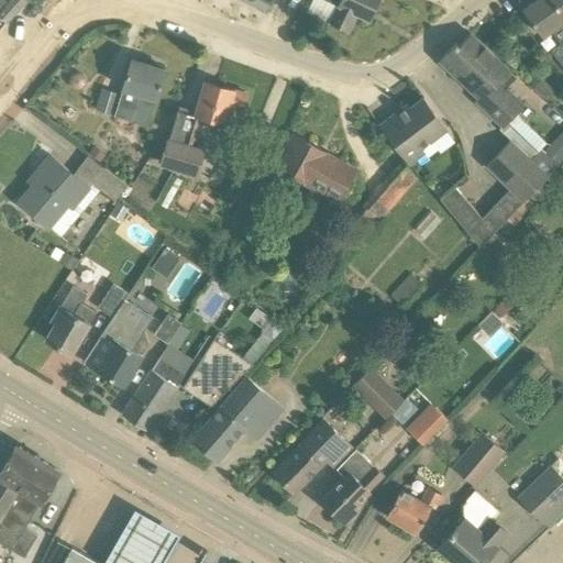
[(0,0),(0,17),(7,23),(12,17),(26,0),(25,0),(10,0),(8,2),(4,0),(0,0)]
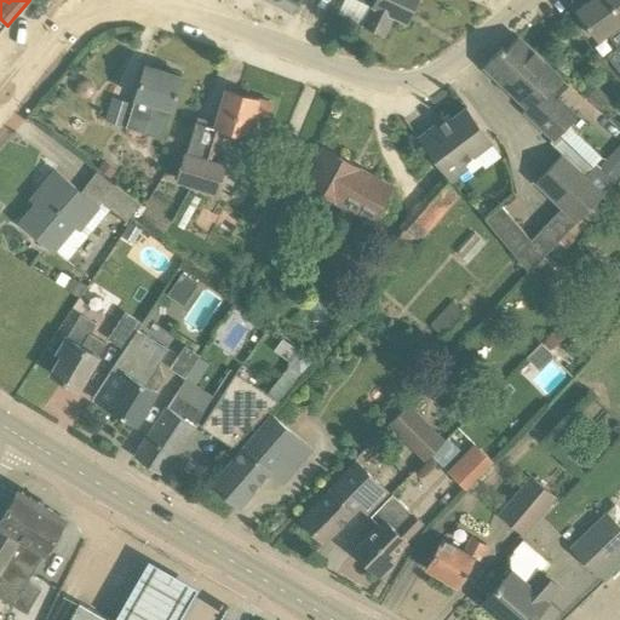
[(418,0),(359,0),(372,6),(363,26),(384,35),(394,17),(407,23),(418,0)]
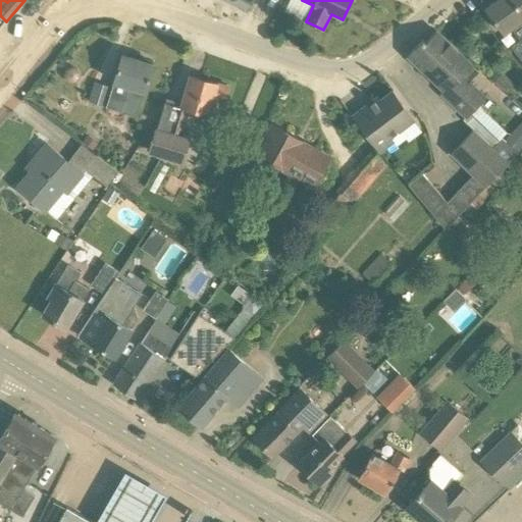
[(504,34),(512,28),(521,41),(512,48),(521,60),(521,11),(513,0),(497,0),(485,9),(504,34)]
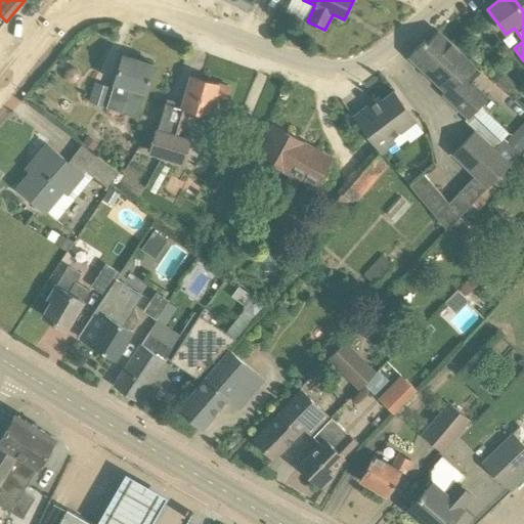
[(523,0),(515,0),(523,11),(523,0)]
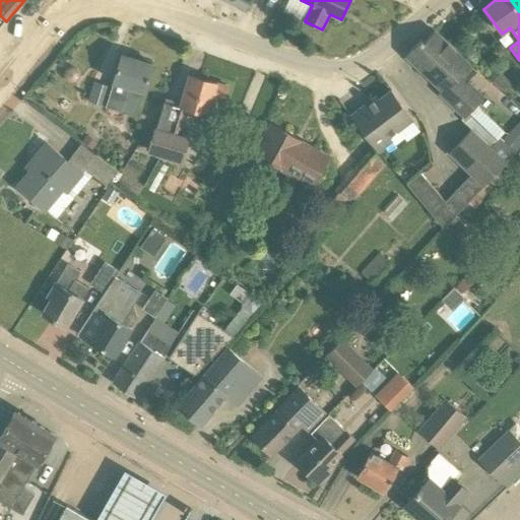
[(505,133),(475,105),(482,98),(459,75),(469,64),(435,31),(425,43),(421,40),(406,56),(443,90),(440,93),(441,94),(442,94),(463,115),(458,121),(469,131),(471,130),(486,144),(491,148),(501,137),(505,133)]
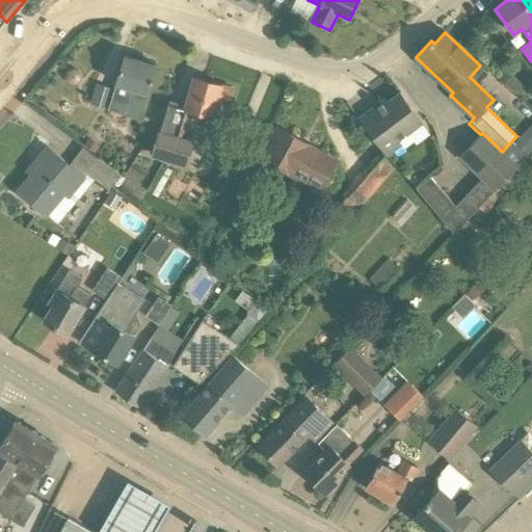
[(116,84),(111,104),(126,108),(124,114),(139,120),(148,94),(148,95),(157,65),(125,55),(116,84)]
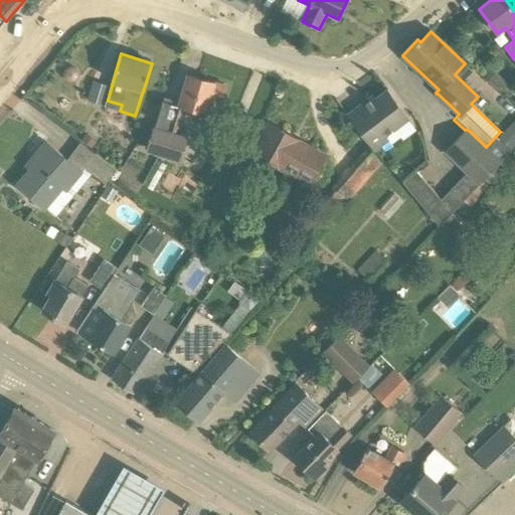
[(226,87),(188,74),(179,106),(217,117),(226,87)]
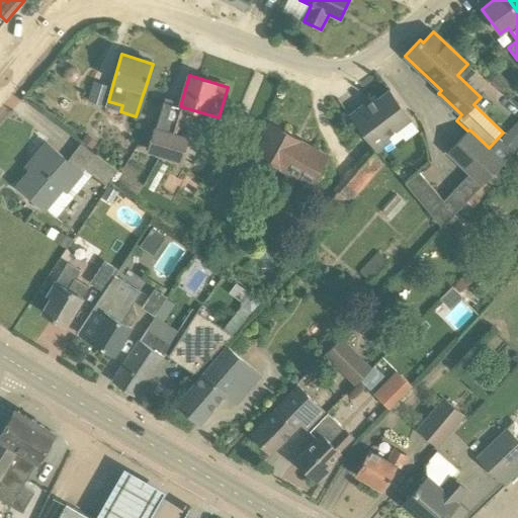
[(111,87),(93,81),(88,101),(105,106),(111,87)]
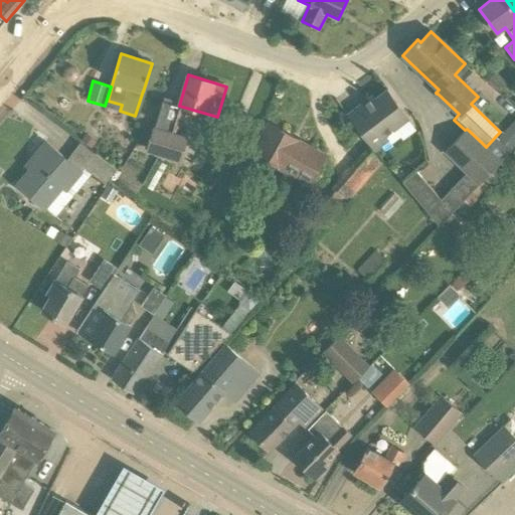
[(385,136),(409,118),(388,90),(364,109),(361,105),(348,116),(374,151),(388,140),(385,136)]
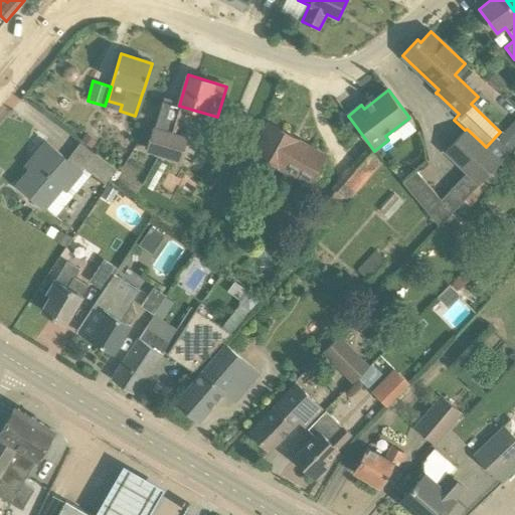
[(506,97),(514,104),(514,94),(511,92),(506,97)]
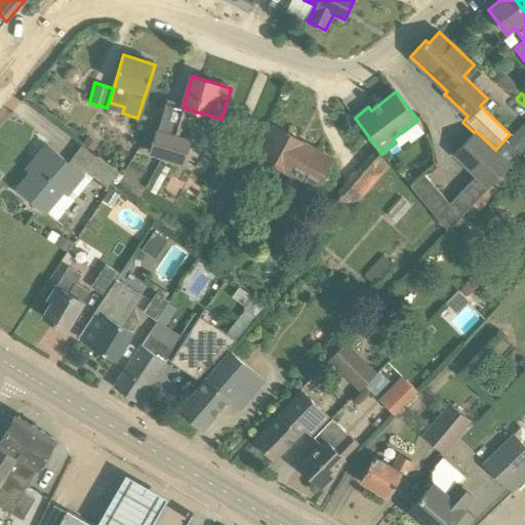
[(165,103),(148,156),(184,167),(192,140),(174,134),(183,108),(165,103)]
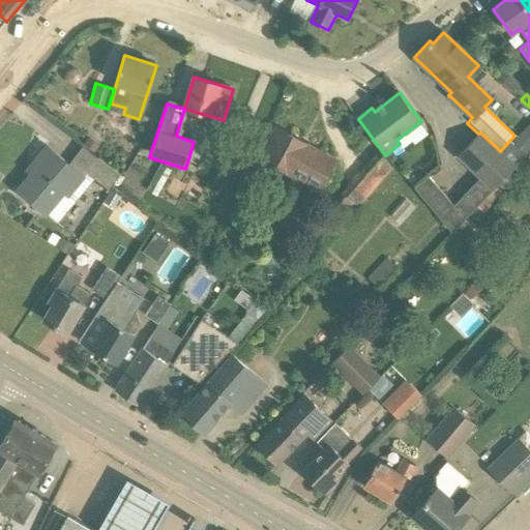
[(335,162),(277,127),(261,155),(319,188),(335,162)]
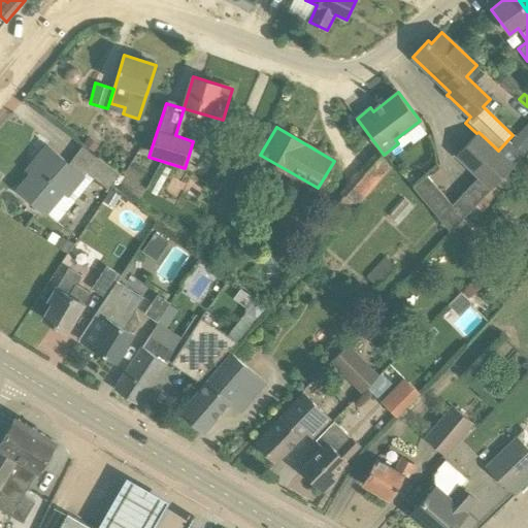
[(498,151),(514,165),(527,149),(527,132),(523,128),(510,142),(508,139),(498,151)]
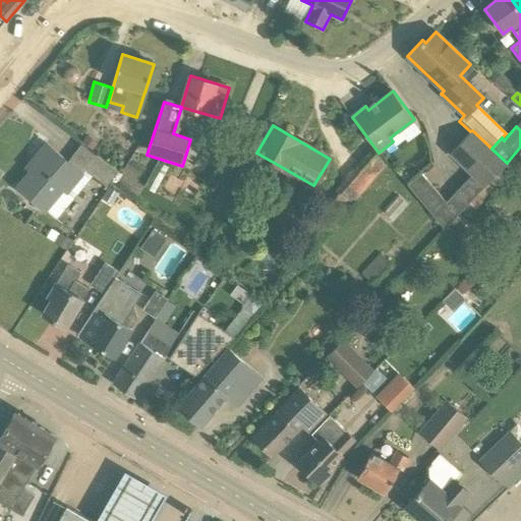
[(491,149),(487,145),(472,130),(470,131),(450,154),(472,175),(447,203),(421,173),(407,185),(446,229),(462,211),(477,195),(489,183),(504,168),(508,164),(507,163),(491,149)]
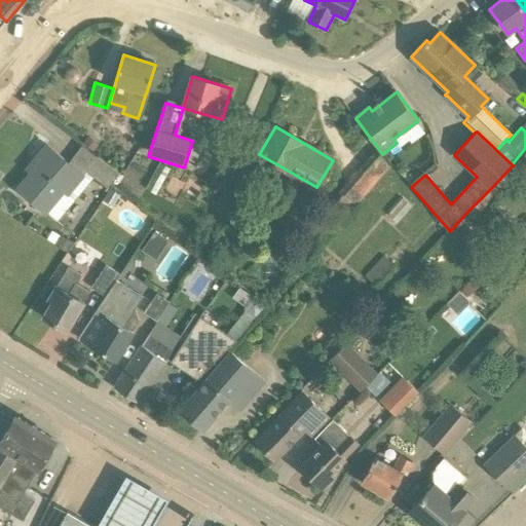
[(86,137),(82,144),(94,152),(99,145),(86,137)]
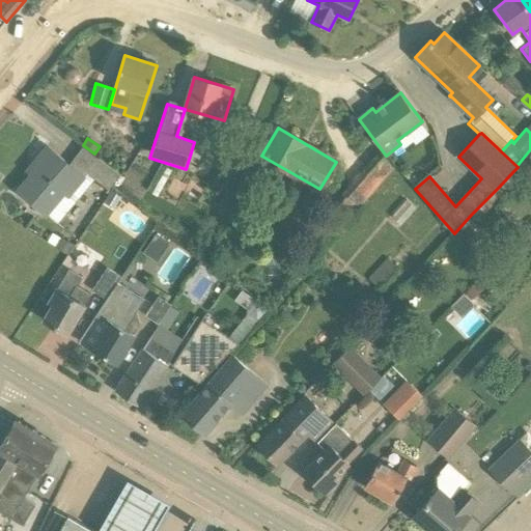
[(76,201),(70,196),(85,177),(48,146),(32,165),(36,169),(18,191),(46,216),(47,215),(57,223),(76,201)]
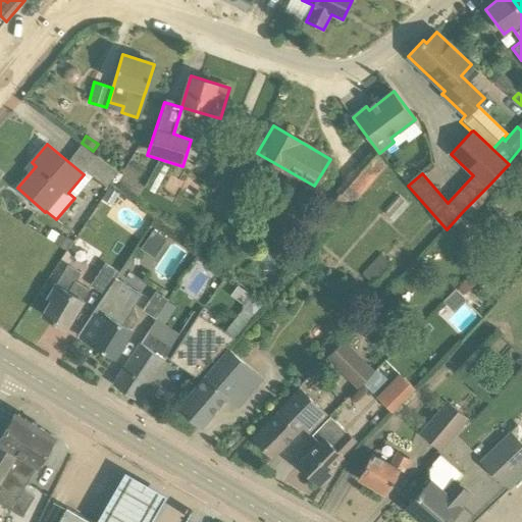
[(373,149),(335,192),(338,195),(330,204),(344,214),(385,166),(373,149)]
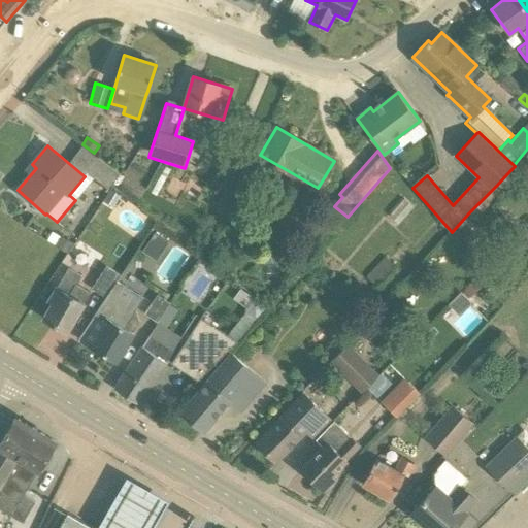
[(86,173),(109,189),(121,174),(98,158),(86,173)]
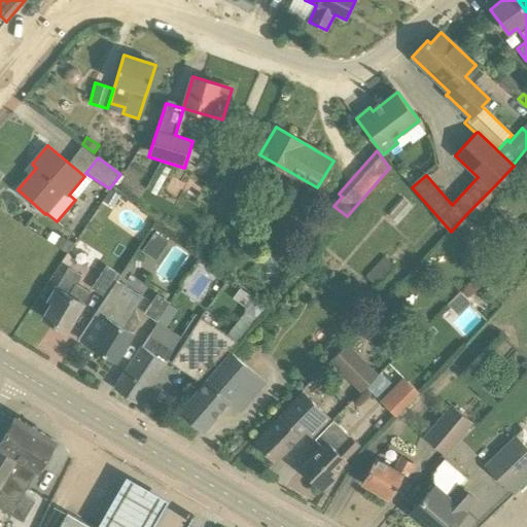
[(516,176),(510,170),(495,185),(501,190),(516,176)]
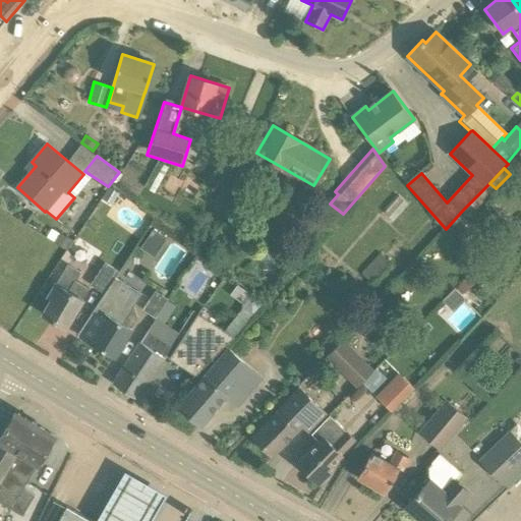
[(112,205),(119,193),(110,188),(104,199),(112,205)]
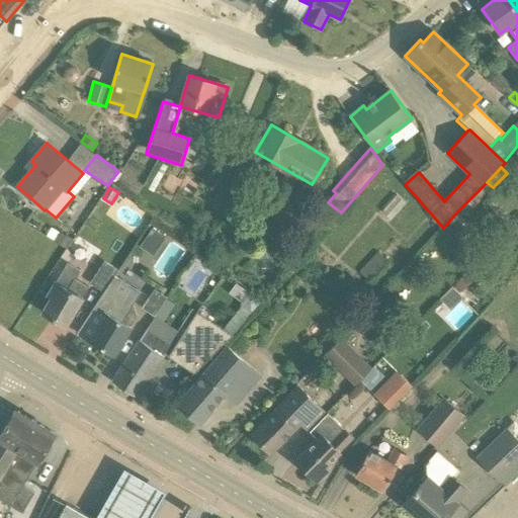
[(481,199),(475,194),(459,209),(465,216),(481,199)]
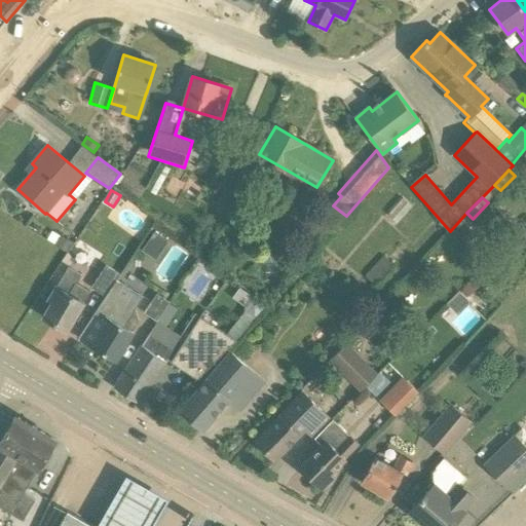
[(168,242),(153,232),(141,251),(156,261),(168,242)]
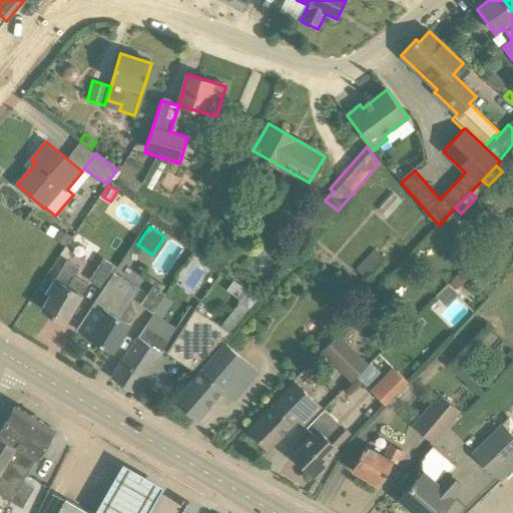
[(59,228),(54,238),(66,245),(72,236),(59,228)]
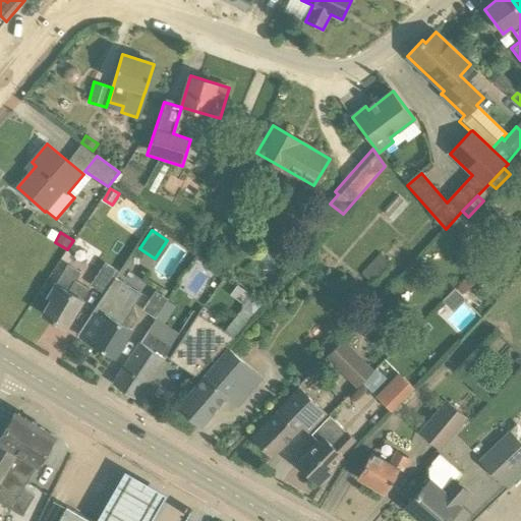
[(384,258),(391,265),(405,248),(398,242),(384,258)]
